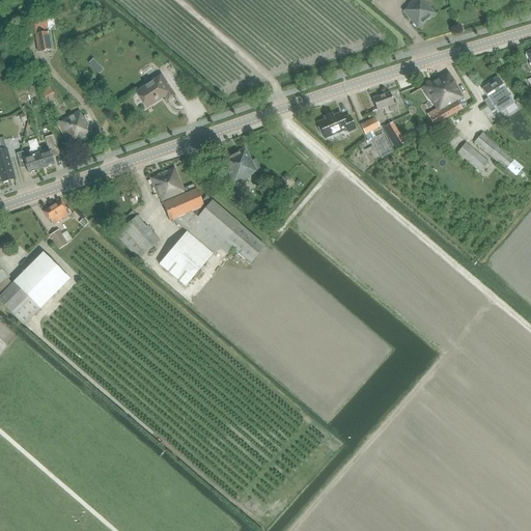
[(402,11),(403,12),(418,29),(436,14),(423,0),(413,0),(408,5),(409,6),(402,11)]
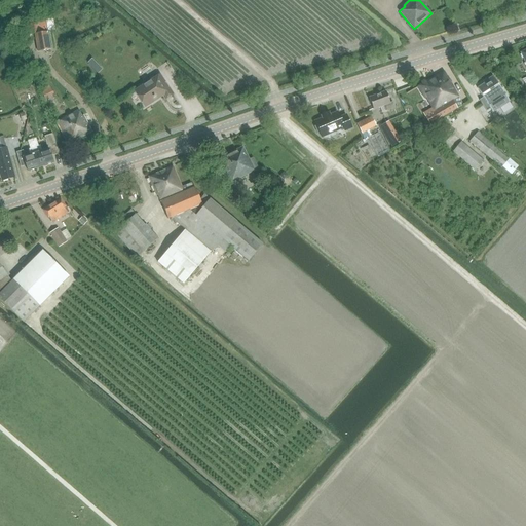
[(48,32),(54,31),(52,20),(19,26),(22,37),(35,34),(37,52),(51,50),(48,32)]
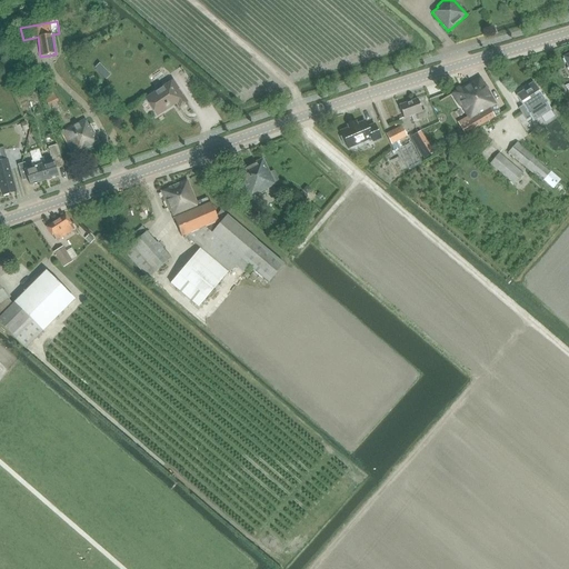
[(129,30),(126,33),(132,40),(137,37),(129,30)]
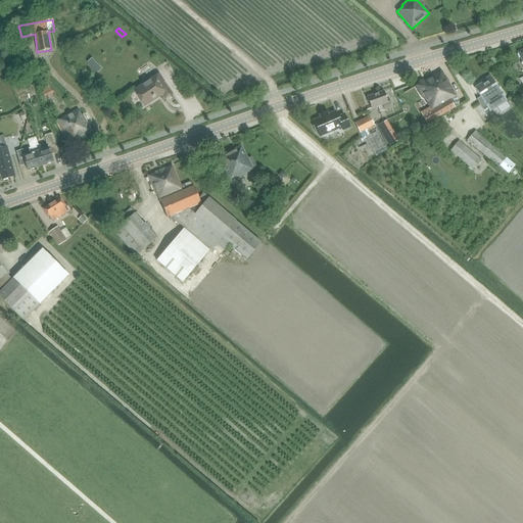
[(453,108),(448,101),(456,97),(441,72),(416,87),(422,98),(424,97),(434,115),(431,117),(432,120),(429,122),(430,123),(453,108)]
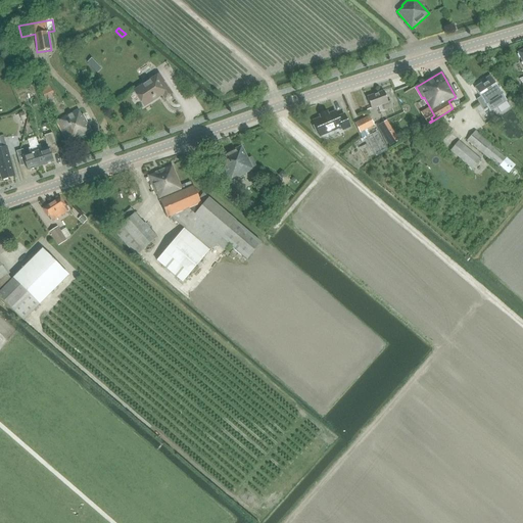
[(164,99),(173,94),(159,74),(135,90),(145,106),(162,95),(164,99)]
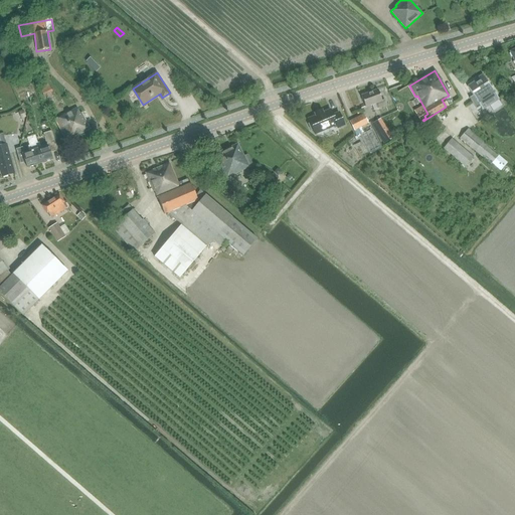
[(475,82),(467,87),(475,98),(471,101),(476,109),(487,102),(490,106),(497,101),(490,91),(492,89),(483,74),(474,80),(475,82)]
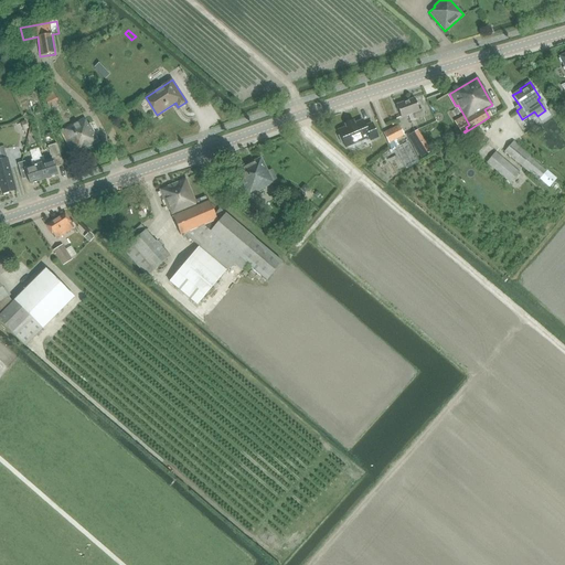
[(51,100),(61,96),(55,85),(46,89),(51,100)]
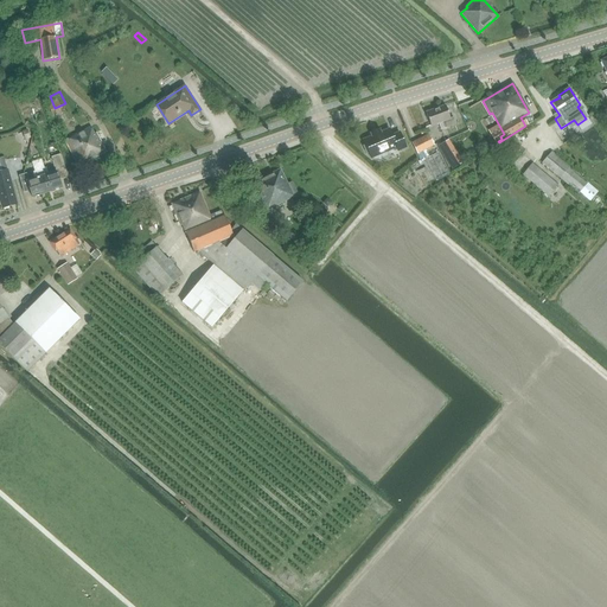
[(445,128),(455,125),(453,117),(451,119),(446,106),(426,113),(430,127),(442,122),(445,128)]
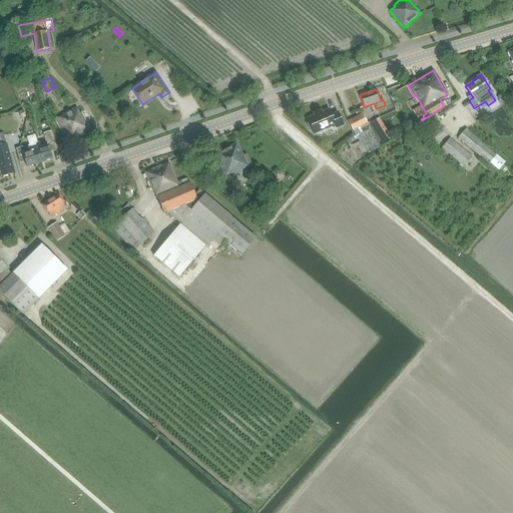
[(66,141),(89,129),(81,112),(79,113),(77,108),(55,119),(66,141)]
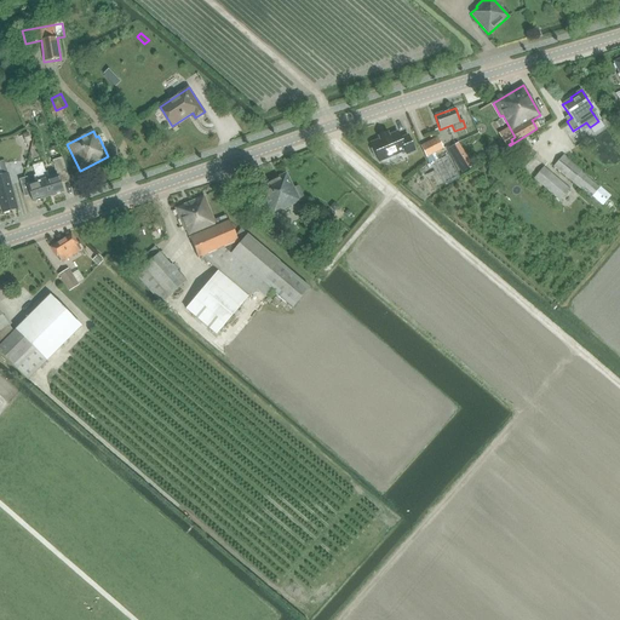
[(408,136),(401,139),(397,132),(389,136),(388,133),(379,137),(380,139),(371,144),(373,149),(371,150),(374,159),(377,158),(379,162),(405,151),(407,155),(415,151),(408,136)]
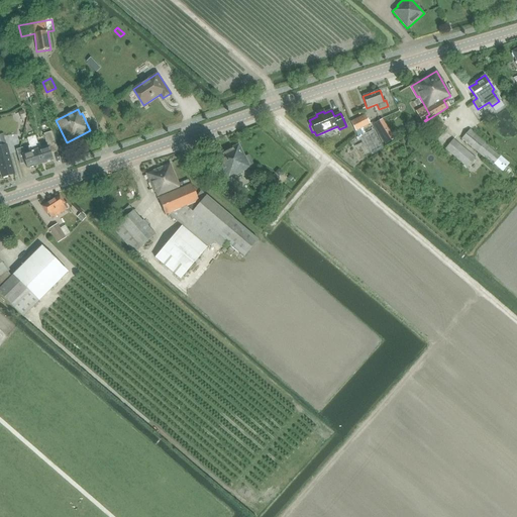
[(366,115),(350,122),(355,131),(363,127),(370,124),(366,115)]
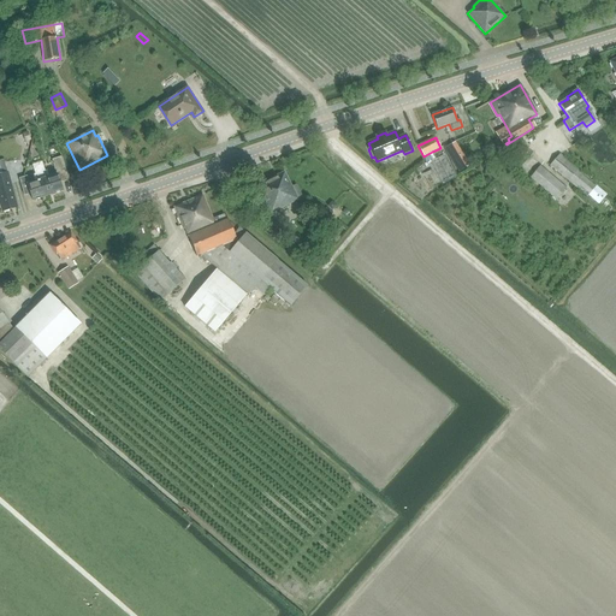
[(452,143),(444,148),(449,157),(457,150),(452,143)]
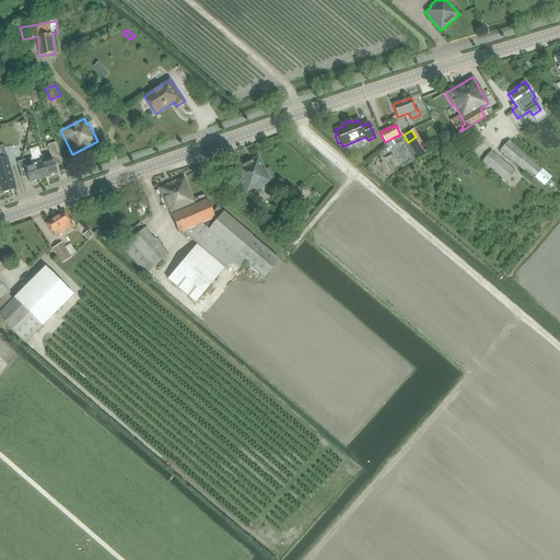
[(500,151),(534,178),(543,168),(509,140),(500,151)]
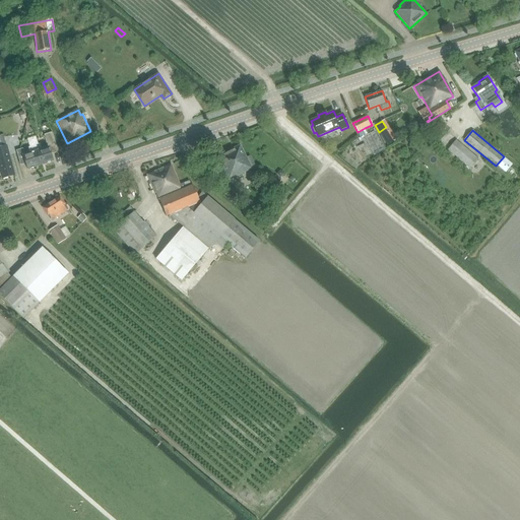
[(368,134),(364,137),(374,155),(385,149),(376,131),(368,134)]
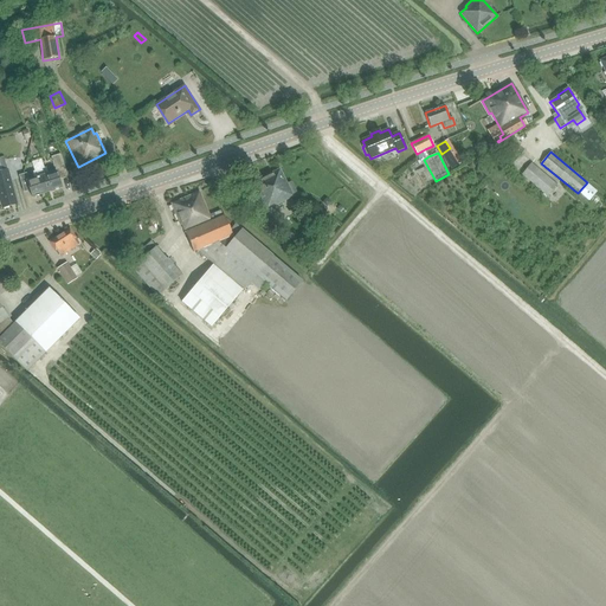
[(37,161),(47,193),(62,188),(59,180),(69,176),(62,154),(51,158),(56,172),(49,174),(46,168),(44,168),(42,160),(37,161)]
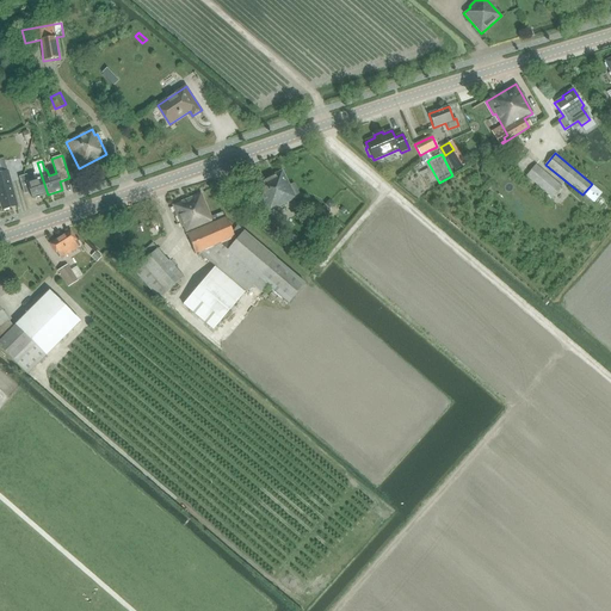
[(460,159),(451,164),(455,171),(464,166),(460,159)]
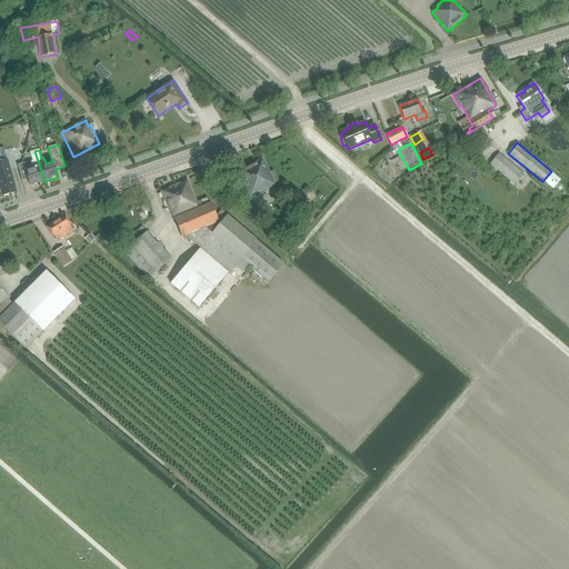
[(45,181),(35,151),(30,152),(32,161),(30,161),(32,168),(27,170),(25,162),(18,165),(23,181),(28,179),(30,186),(45,181)]
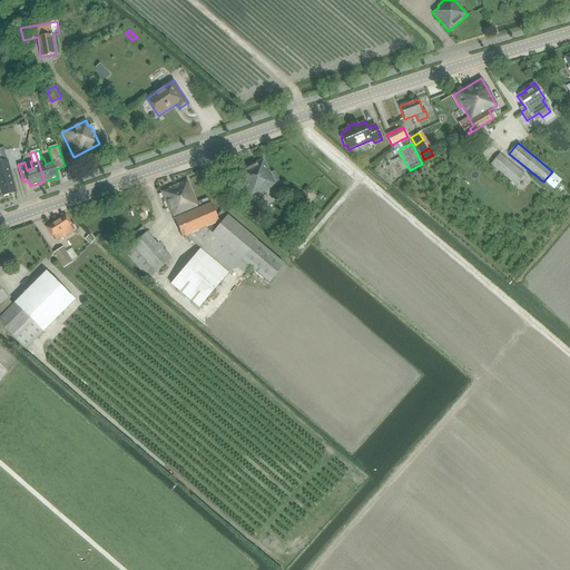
[(523,174),(500,154),(491,164),(514,185),(523,174)]
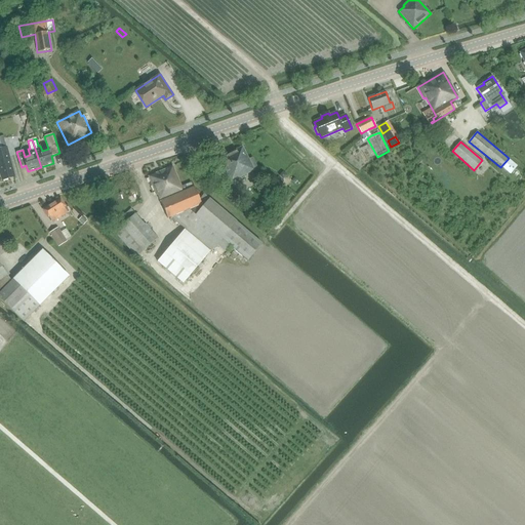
[(231,183),(254,170),(257,168),(251,158),(249,160),(242,147),(218,159),(231,183)]
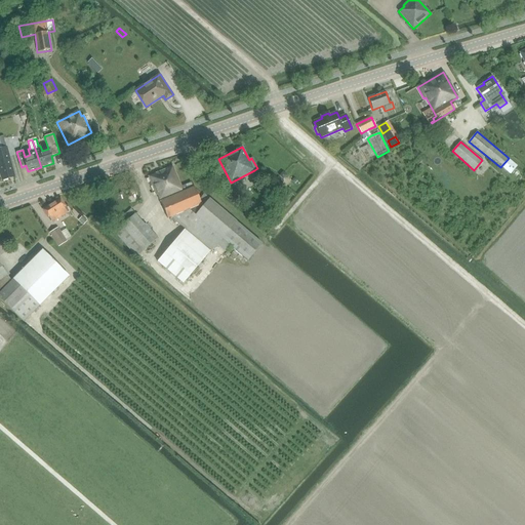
[(7,148),(0,149),(0,173),(2,180),(15,176),(7,148)]
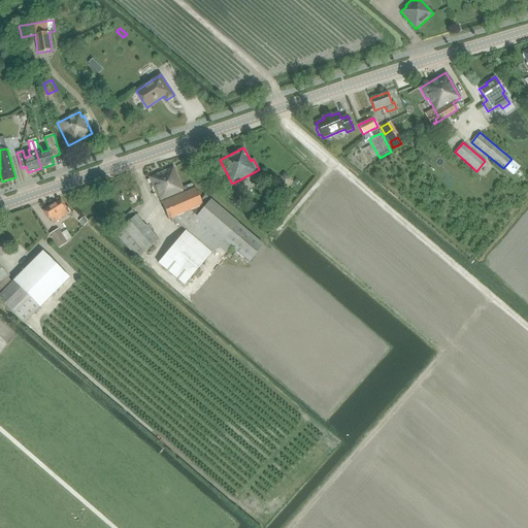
[(208,257),(217,248),(226,256),(233,249),(249,262),(263,244),(205,196),(201,201),(196,189),(195,189),(192,184),(183,188),(174,167),(150,177),(157,197),(159,196),(168,220),(172,218),(187,230),(158,264),(184,286),(208,257)]
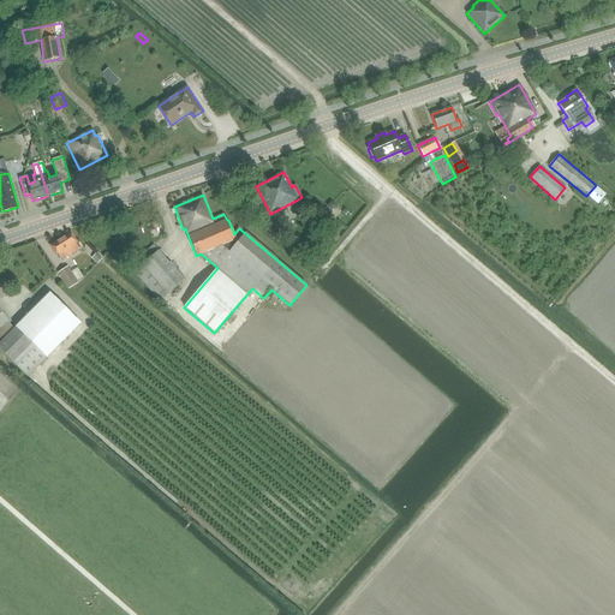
[(272,226),(264,233),(273,242),(280,234),(272,226)]
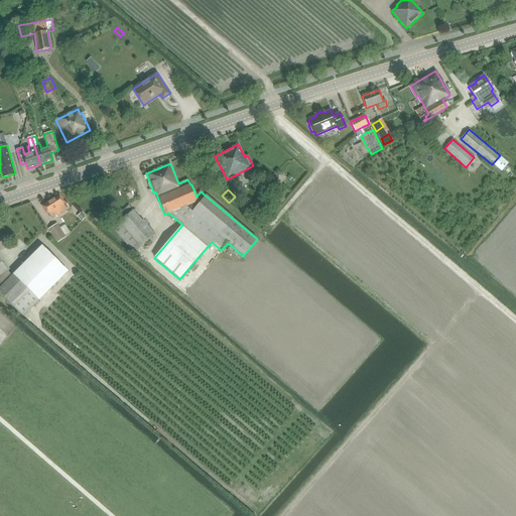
[(52,219),(67,210),(63,204),(65,203),(59,196),(42,207),(47,214),(48,214),(52,219)]
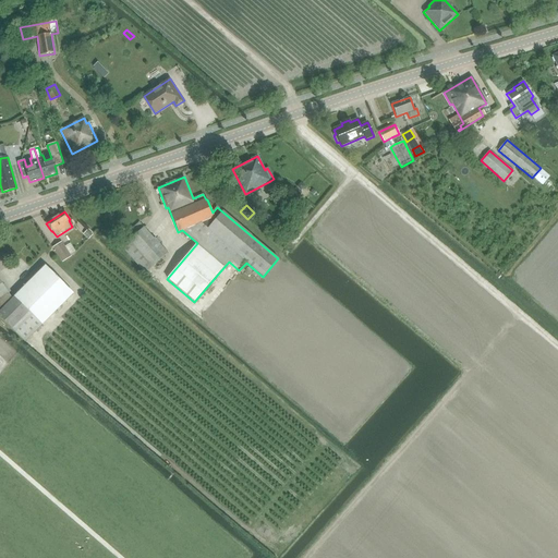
[(145,274),(167,254),(140,222),(129,232),(133,238),(121,247),(145,274)]
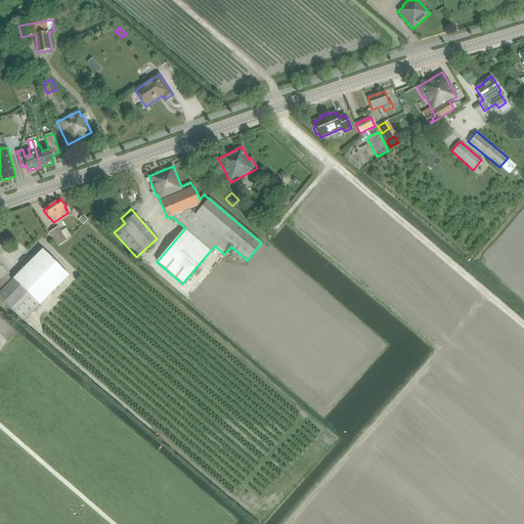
[(83,225),(87,220),(83,216),(79,221),(83,225)]
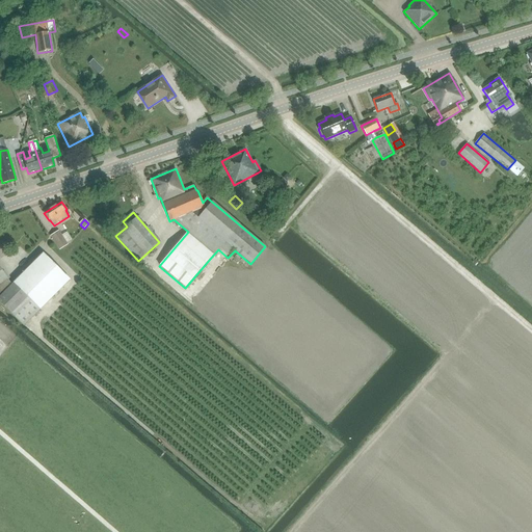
[(57,234),(52,237),(60,250),(65,246),(68,245),(67,244),(61,236),(59,237),(57,234)]
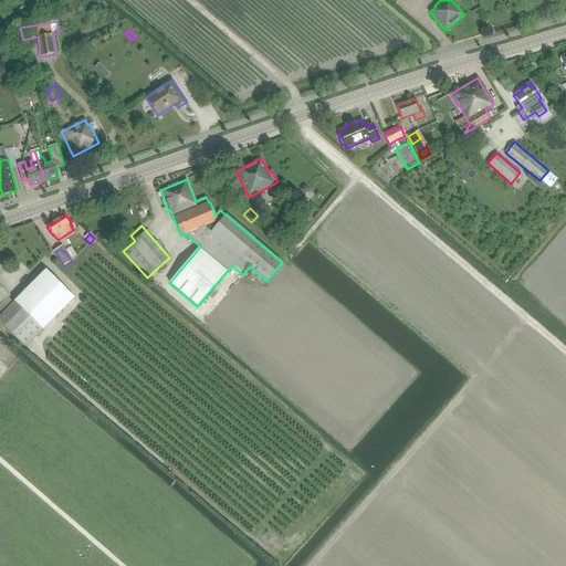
[(25,347),(75,297),(45,270),(40,276),(20,297),(14,302),(12,304),(0,284),(0,321),(11,332),(25,347)]
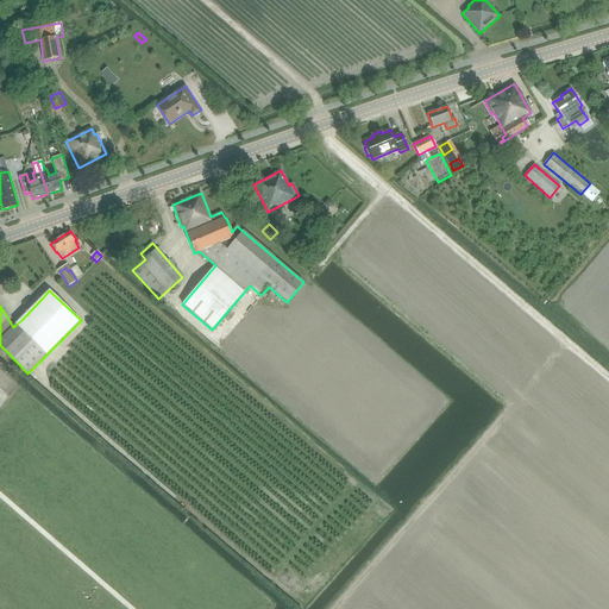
All buildings are outlined.
